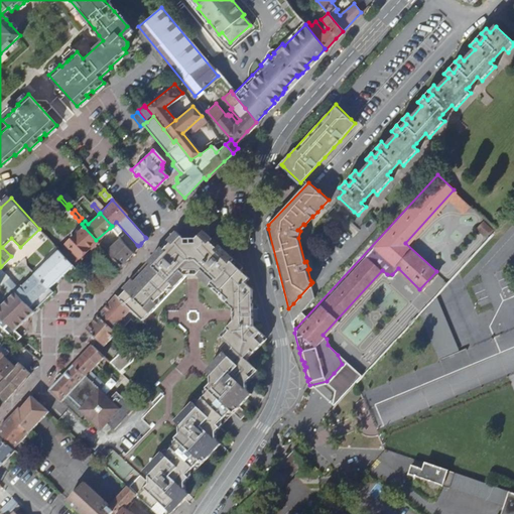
[(84,227),(66,244),(79,257),(96,240),(84,227)]
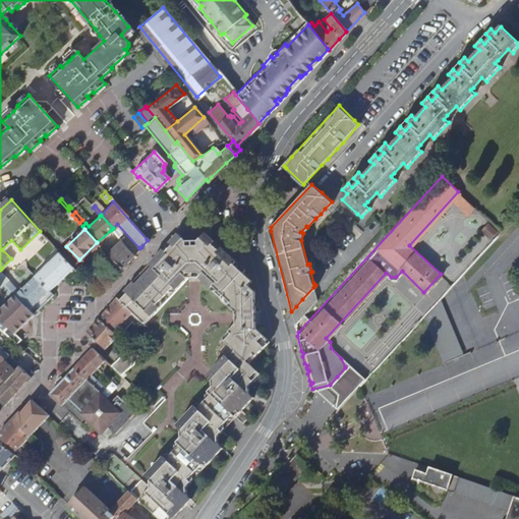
[(134,280),(116,299),(138,321),(142,324),(184,279),(196,278),(217,297),(220,294),(228,302),(226,305),(233,312),(233,325),(227,332),(229,335),(223,342),(229,348),(232,351),(226,358),(223,355),(205,375),(209,379),(208,387),(215,393),(243,419),(245,417),(238,410),(250,397),(247,395),(247,387),(251,382),(248,379),(254,371),(247,364),(244,361),(250,355),(253,357),(266,345),(266,341),(253,330),(252,293),(245,286),(248,282),(239,274),(242,271),(203,234),(195,242),(192,242),(183,242),(175,235),(134,280)]
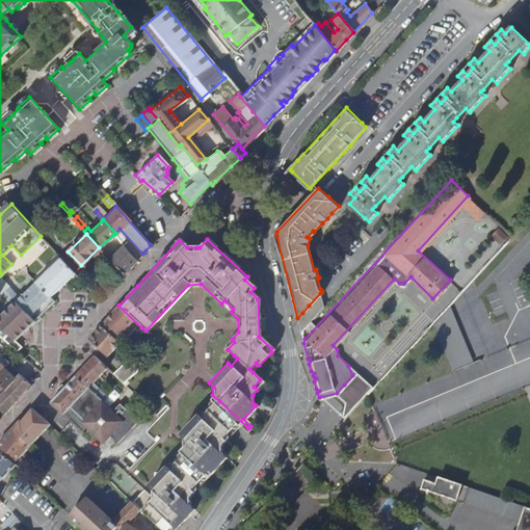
[(108,259),(123,274),(129,268),(136,260),(135,259),(123,245),(108,259)]
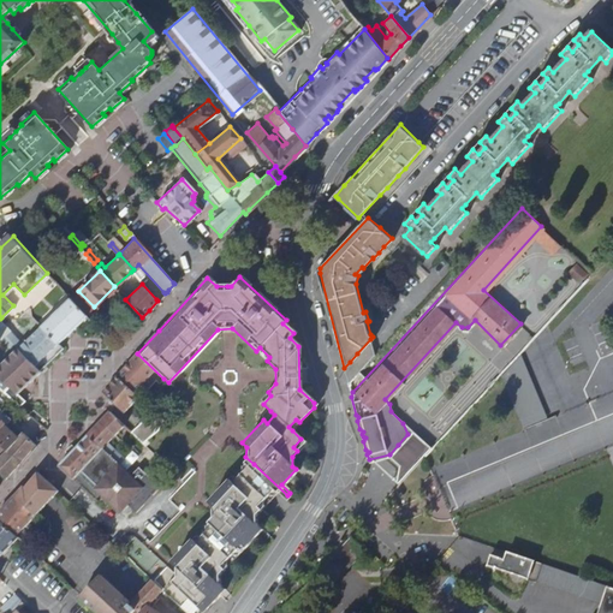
[(427,296),(402,323),(408,328),(433,301),(427,296)]
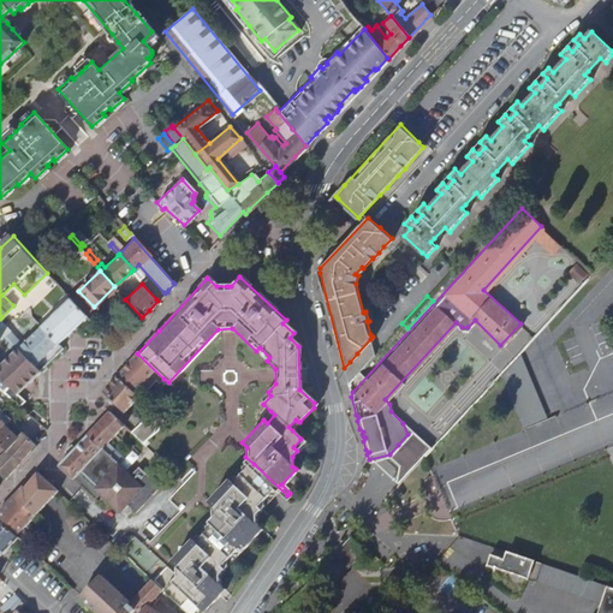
[(70,297),(40,325),(57,343),(85,315),(70,297)]
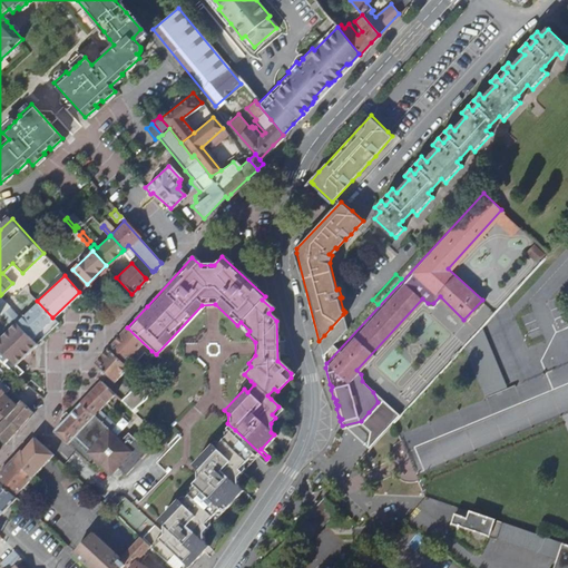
[(31,338),(36,342),(46,333),(57,322),(52,317),(37,301),(19,317),(8,305),(0,312),(0,314),(8,321),(11,317),(31,338)]
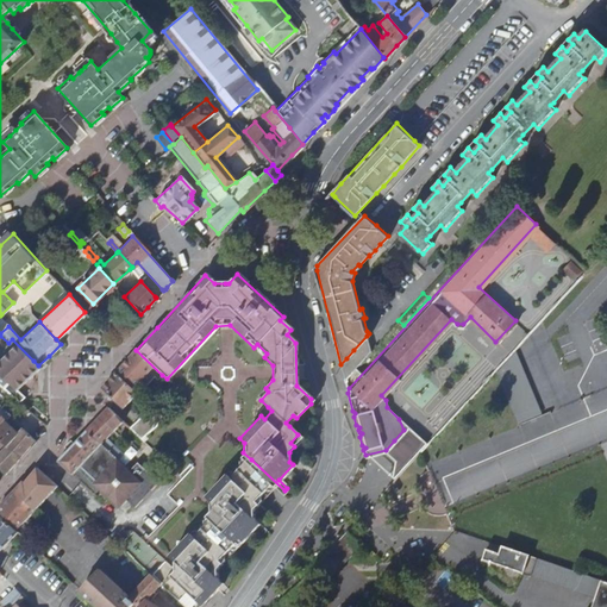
[(0,386),(2,388),(8,382),(16,389),(27,380),(39,367),(38,365),(33,361),(12,339),(8,343),(0,336),(0,386)]
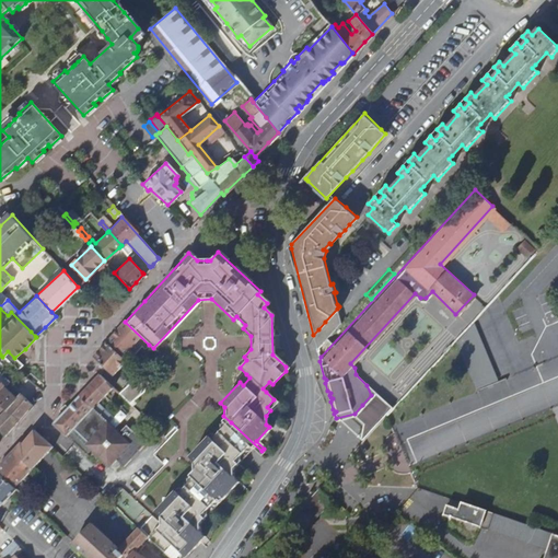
[(337,309),(325,322),(333,329),(341,321),(339,314),(337,309)]
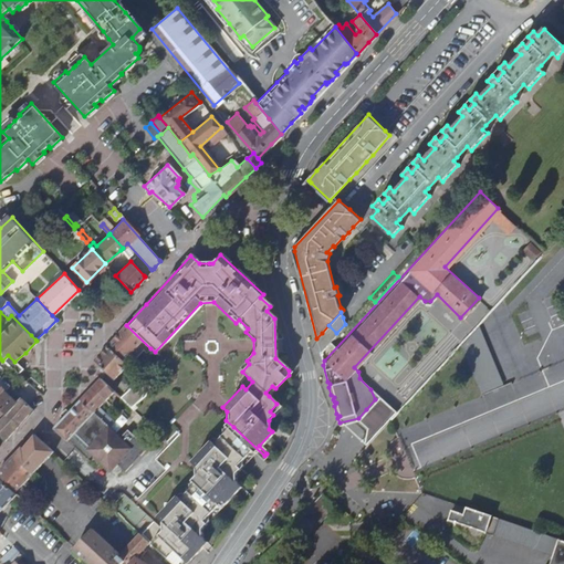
[(236,323),(246,332),(248,329),(239,320),(236,323)]
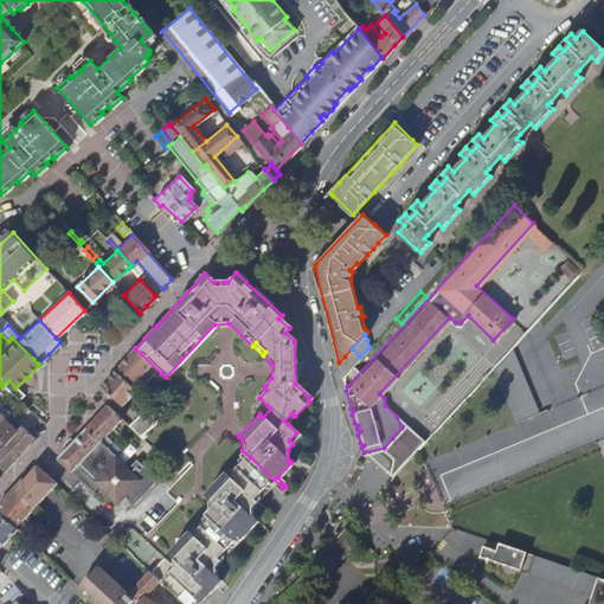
[(122,361),(115,370),(135,390),(140,394),(145,390),(136,381),(147,370),(156,378),(161,373),(135,348),(122,361)]
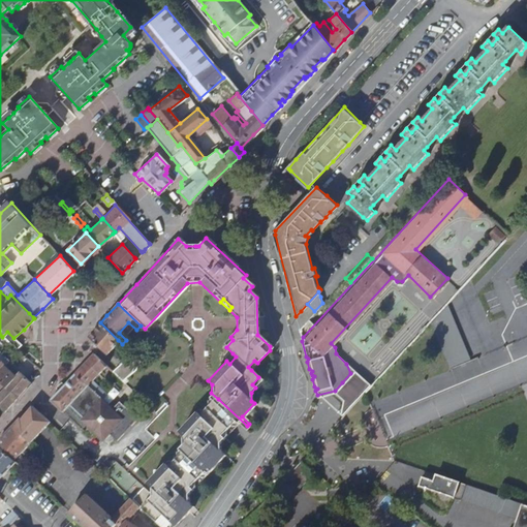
[(301,311),(299,316),(299,320),(300,321),(301,326),(314,311),(307,304),(301,311)]
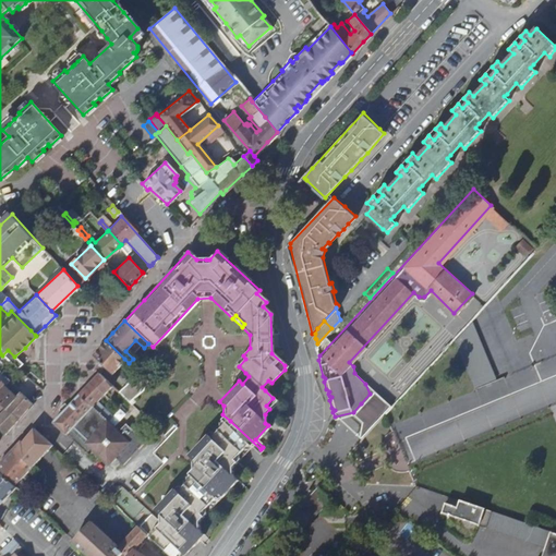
[(454,339),(472,387),(494,378),(470,321),(454,339)]
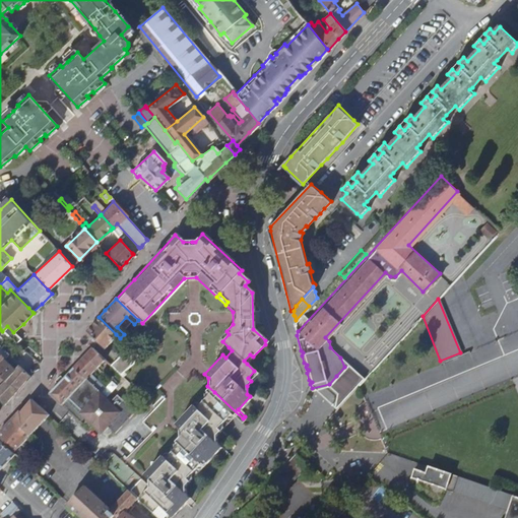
[(86,331),(104,347),(116,334),(99,317),(90,327),(86,331)]
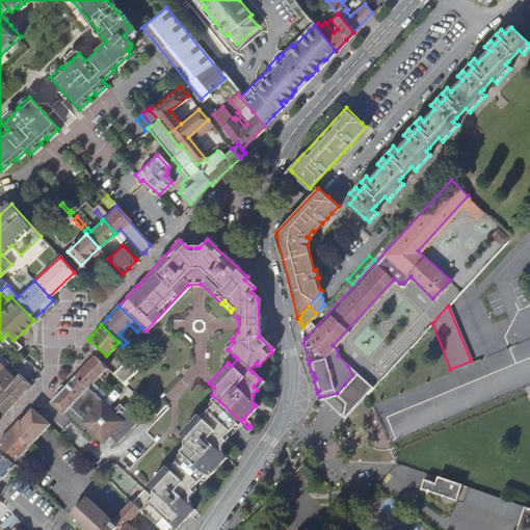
[(232,339),(224,346),(228,349),(234,342),(232,339)]
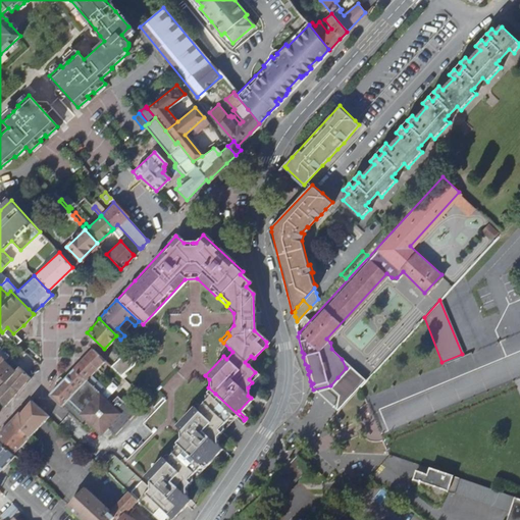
[(152,333),(144,341),(149,346),(157,338),(152,333)]
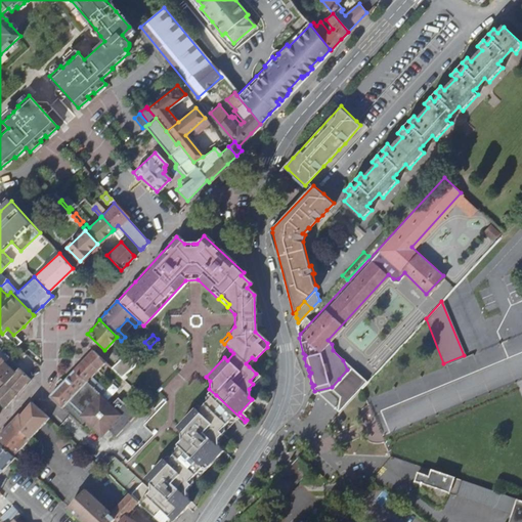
[(142,344),(134,353),(139,358),(147,349),(142,344)]
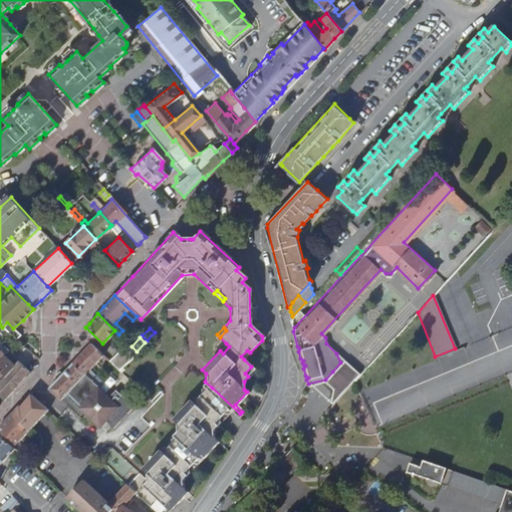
[(125,340),(107,359),(118,369),(137,351),(132,346),(125,340)]
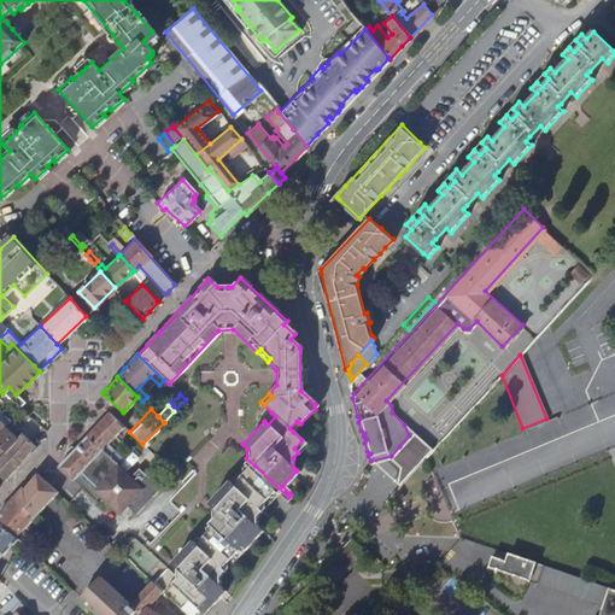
[(109,411),(95,426),(86,435),(152,498),(162,487),(139,467),(133,474),(121,463),(126,457),(109,441),(123,426),(109,411)]
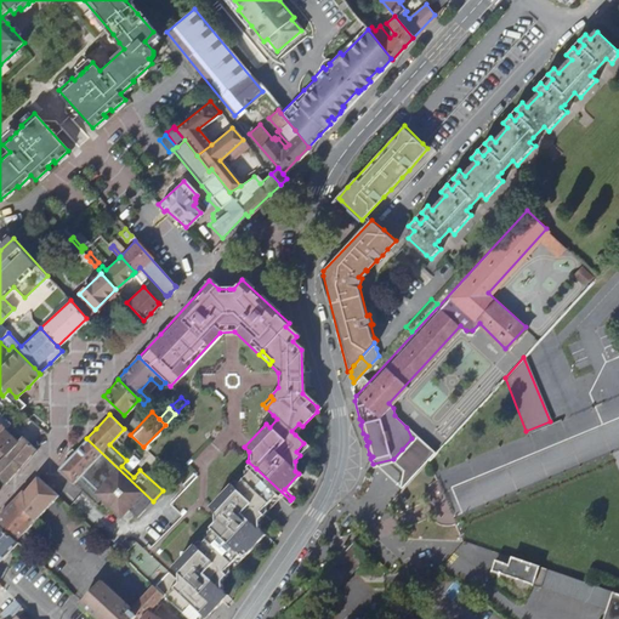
[(273,415),(266,424),(270,427),(277,419),(273,415)]
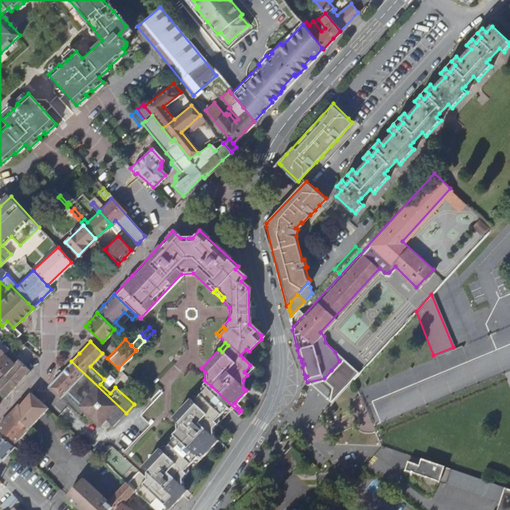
[(246,349),(240,355),(243,358),(249,351),(246,349)]
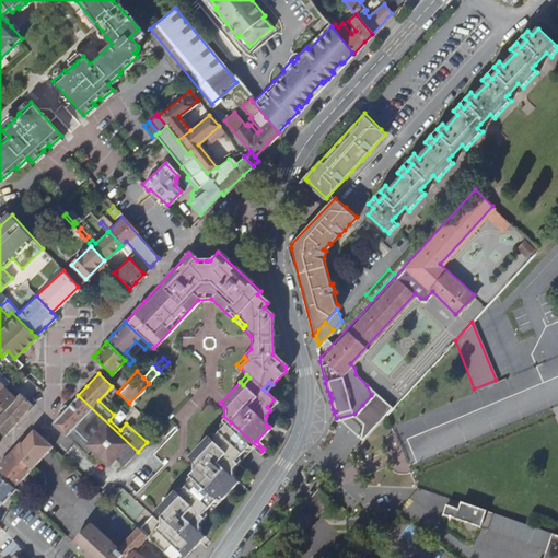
[(0,403),(18,419),(32,404),(28,402),(26,399),(20,393),(15,398),(0,383),(0,403)]
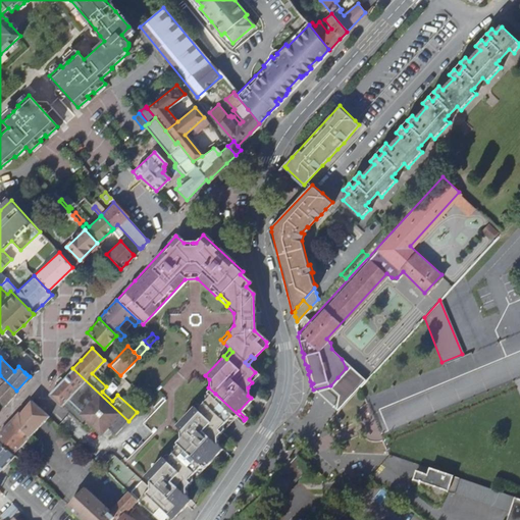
[(139,357),(121,377),(139,394),(157,374),(139,357)]
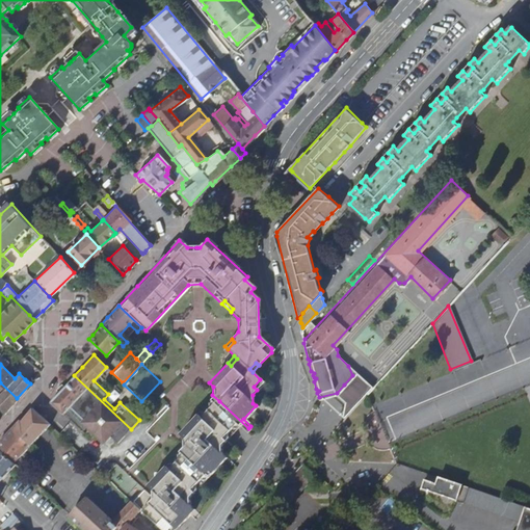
[(49,401),(83,433),(88,428),(104,443),(113,432),(122,440),(131,429),(74,375),(60,389),(49,401)]
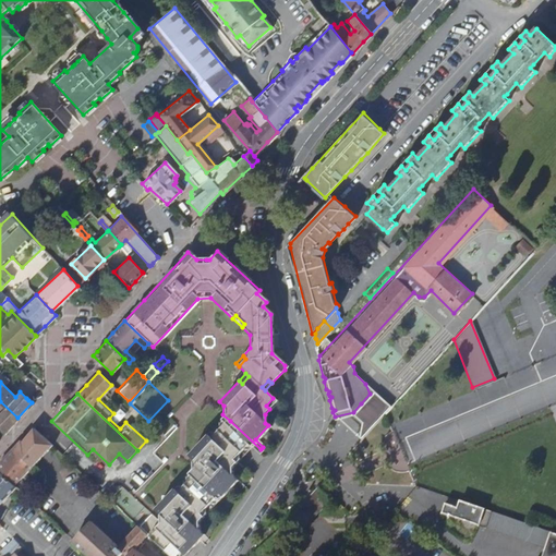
[(273,398),(266,406),(269,409),(277,401),(273,398)]
